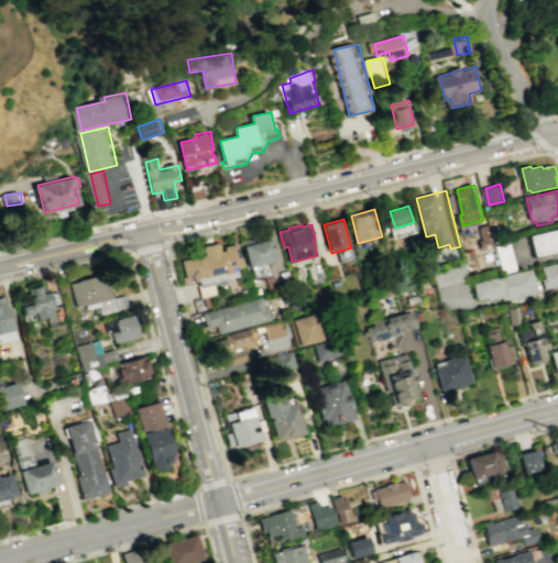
[(482,227),(491,224),(496,243),(483,247),(482,241),(485,240),(482,227)]
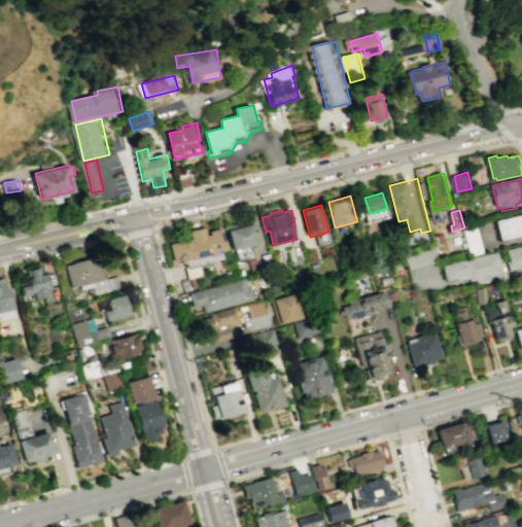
[(499,221),(521,215),(521,238),(505,243),(499,221)]
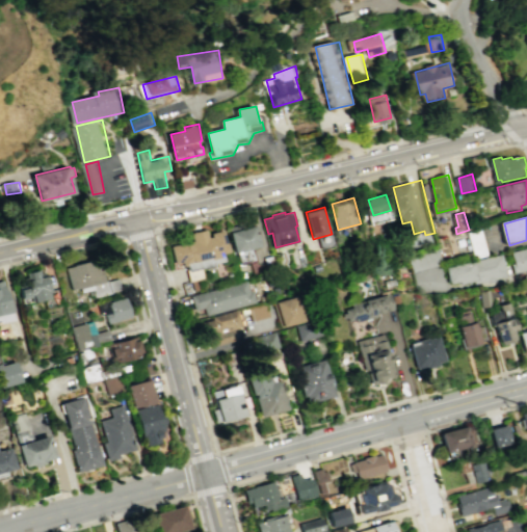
[(255,248),(257,260),(242,263),(239,253),(237,253),(232,232),(234,232),(232,227),(247,223),(248,228),(257,225),(262,246),(255,248)]
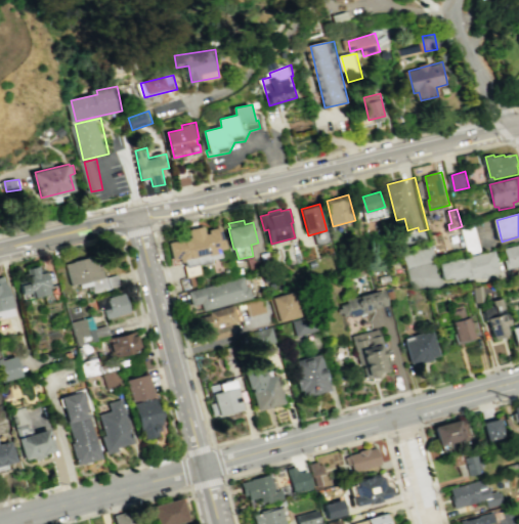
[(191,237),(189,229),(205,226),(207,233),(211,233),(210,229),(222,227),(227,249),(221,250),(222,253),(209,256),(209,254),(196,257),(182,260),(181,258),(175,260),(171,243),(191,237)]
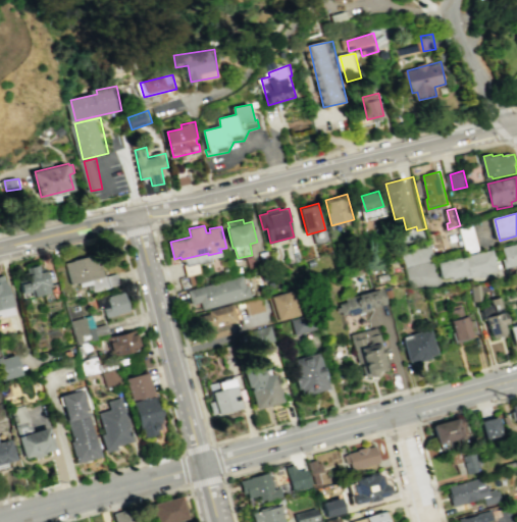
[(462,228),(475,225),(481,249),(468,253),(462,228)]
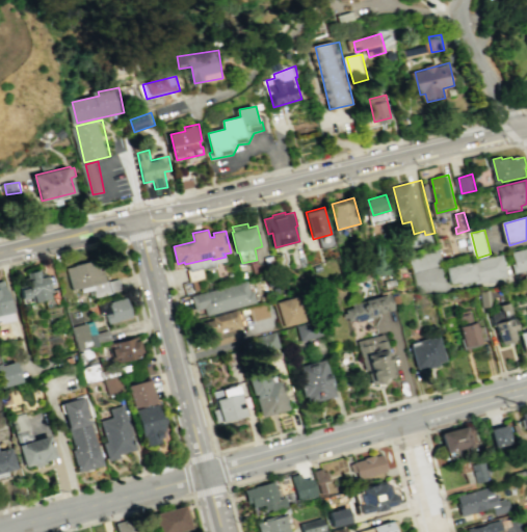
[(516,254),(526,250),(526,272),(518,274),(516,265),(519,264),(516,254)]
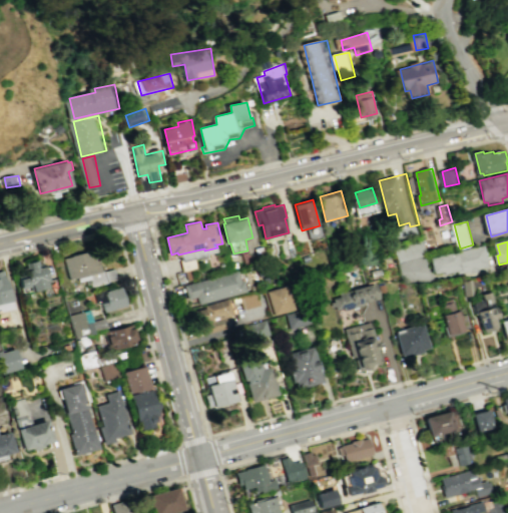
[(461,270),(437,275),(433,258),(457,251),(486,244),(491,266),(462,273),(461,270)]
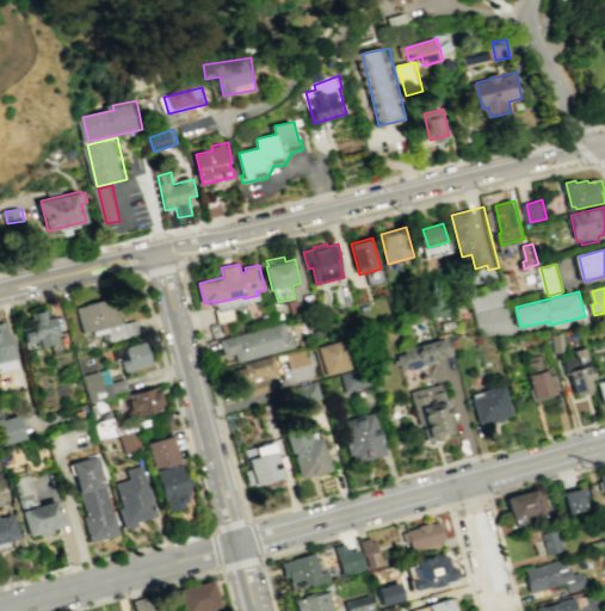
[(80,308),(118,297),(125,323),(141,320),(144,337),(115,345),(111,328),(87,334),(80,308)]
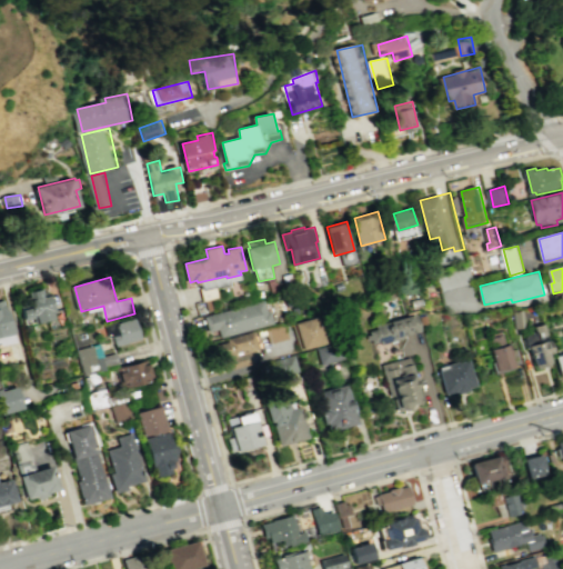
[(36,319),(28,321),(23,303),(34,300),(32,292),(43,289),(46,298),(53,296),(58,313),(54,315),(57,320),(38,325),(36,319)]
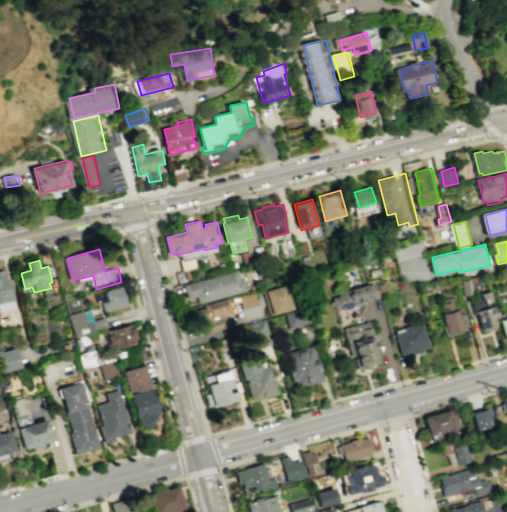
[(0,271),(7,270),(18,308),(0,312),(0,271)]
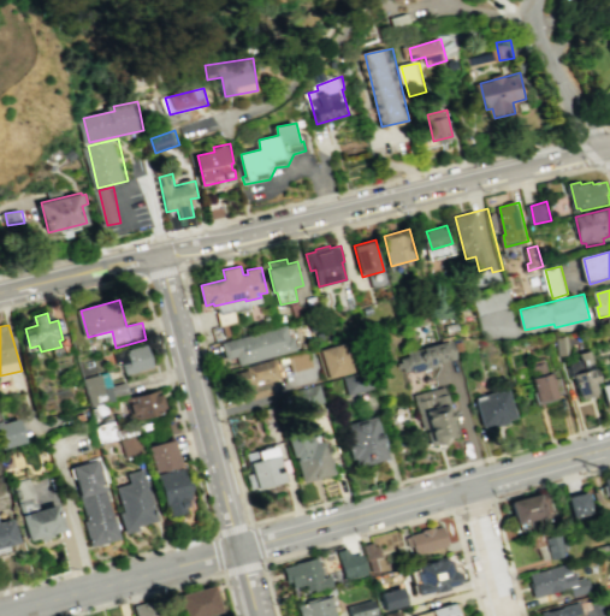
[(294,338),(296,337),(300,349),(243,366),(240,356),(230,360),(225,343),(290,325),(294,338)]
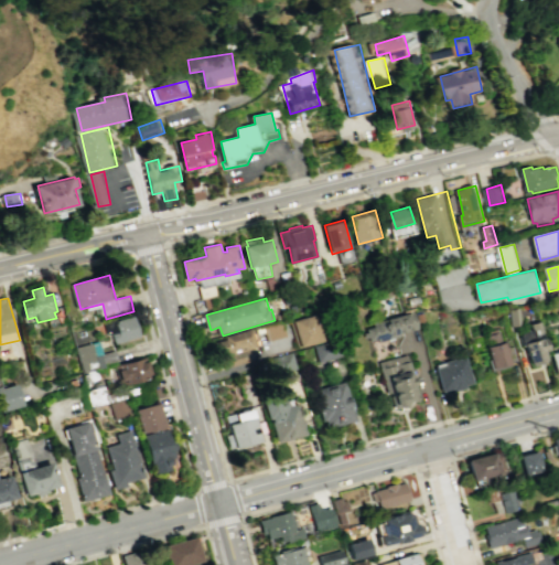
[(372,341),(368,329),(377,327),(376,322),(386,320),(387,323),(391,322),(390,319),(415,312),(419,328),(372,341)]
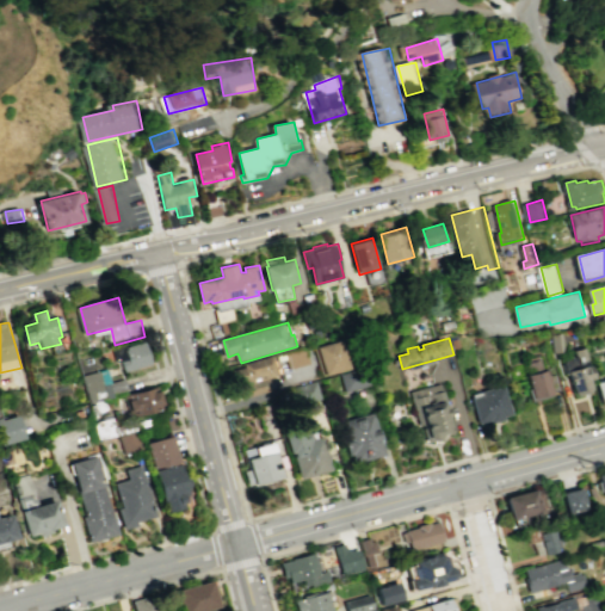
[(319,347),(344,340),(352,369),(327,376),(319,347)]
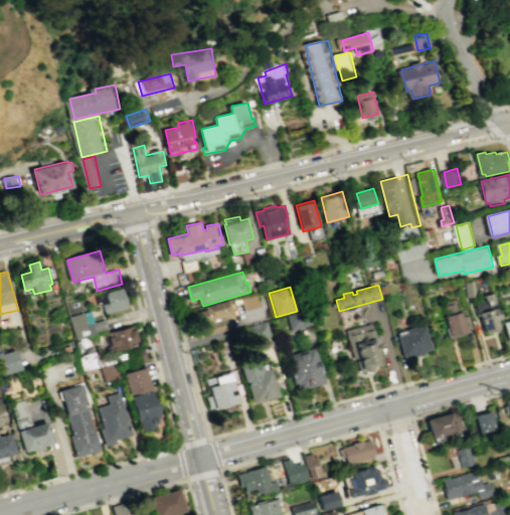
[(127,288),(132,308),(109,314),(106,304),(102,305),(100,295),(127,288)]
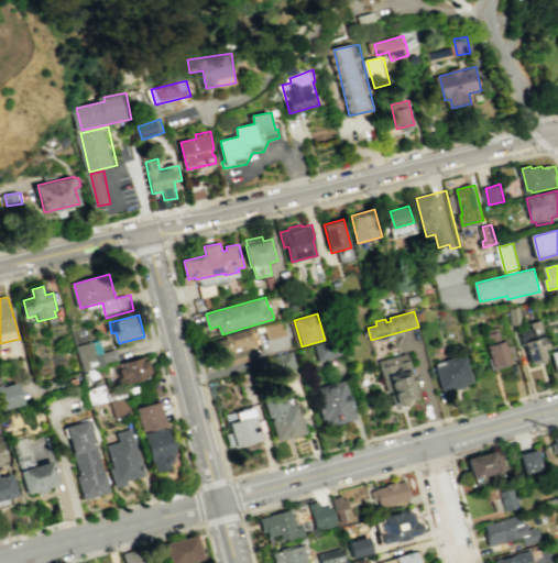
[(266,326),(285,320),(290,334),(270,340),(266,326)]
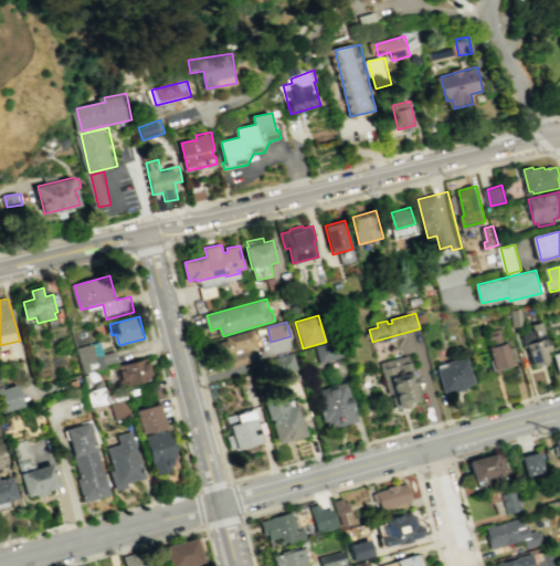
[(535,365),(529,345),(527,345),(524,333),(536,329),(535,324),(543,322),(551,350),(548,352),(550,360),(535,365)]
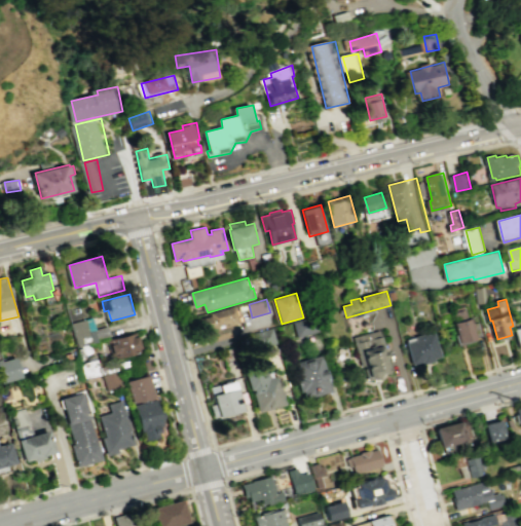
[(218,329),(214,313),(238,307),(243,324),(233,327),(235,337),(210,343),(207,332),(218,329)]
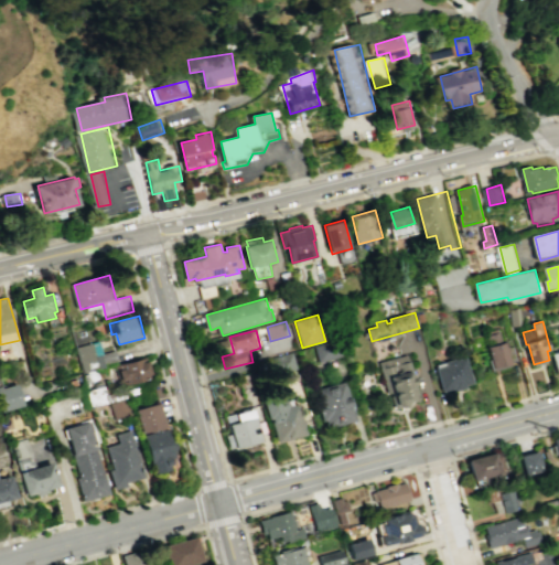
[(492,345),(490,336),(502,332),(504,342),(508,342),(514,363),(495,368),(490,347),(492,345)]
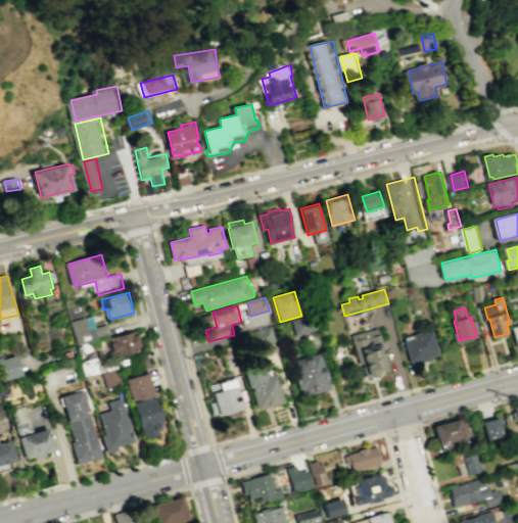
[(297,335),(321,329),(317,314),(294,320),(297,335)]
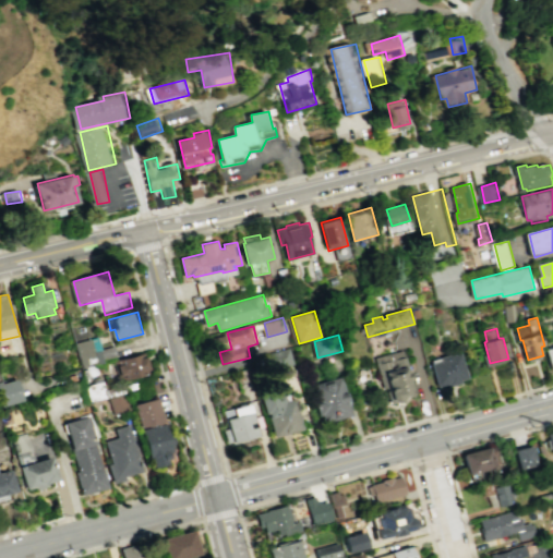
[(80,343),(96,339),(103,365),(86,370),(80,343)]
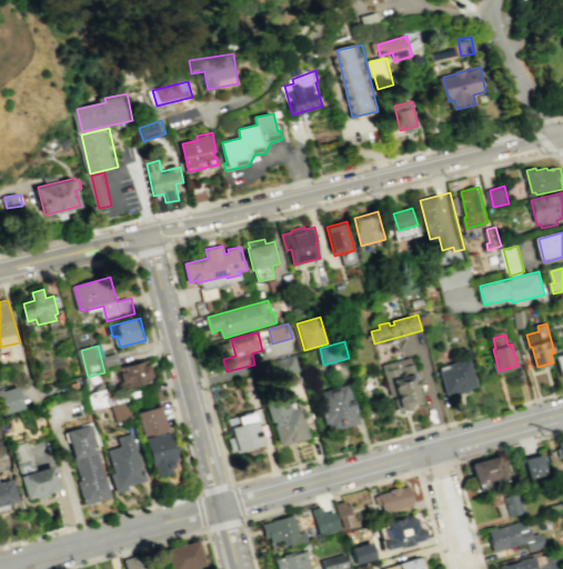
[(277,360),(298,355),(302,370),(281,377),(277,360)]
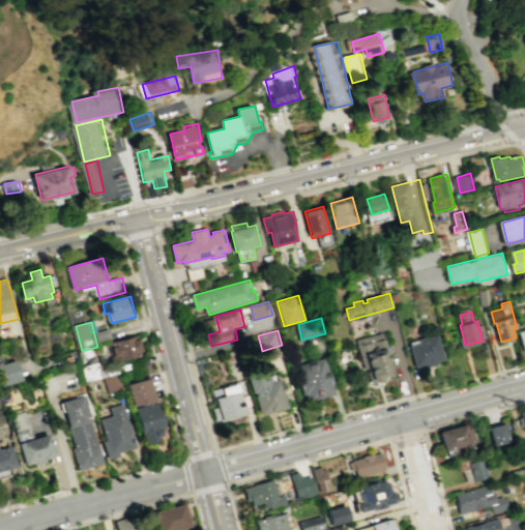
[(367,360),(363,361),(357,340),(385,332),(389,348),(386,348),(392,374),(371,379),(367,360)]
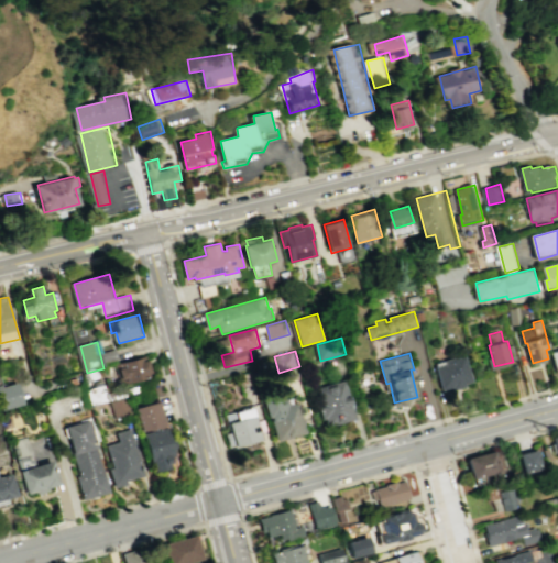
[(119,363),(150,355),(155,378),(126,386),(119,363)]
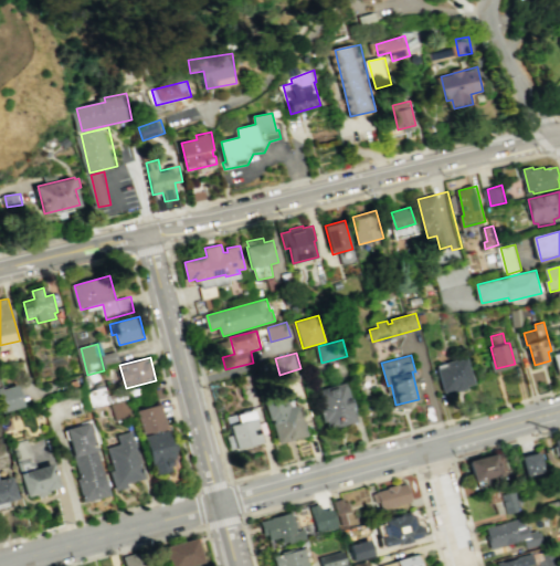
[(445,392),(439,366),(469,357),(476,384),(445,392)]
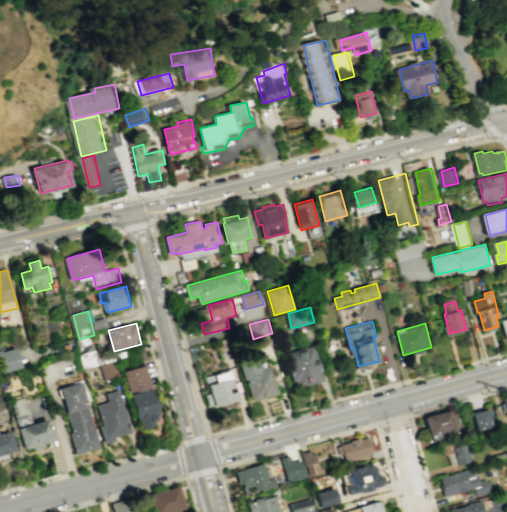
[(315,346),(325,381),(300,388),(290,353),(315,346)]
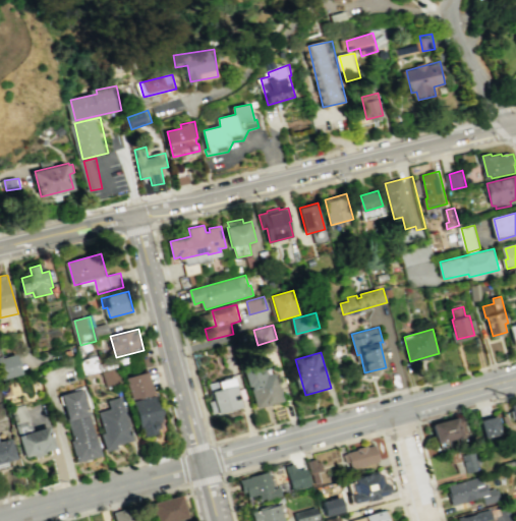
[(0,363),(0,359),(18,355),(24,373),(5,380),(0,363)]
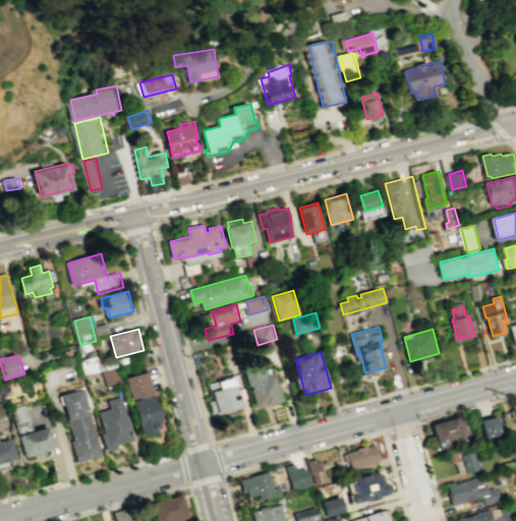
[(106,371),(123,368),(127,385),(110,389),(106,371)]
